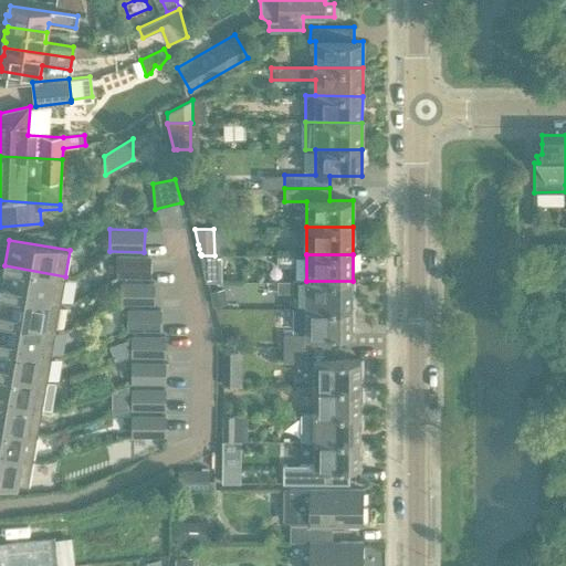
[(116,278),(152,278),(152,255),(116,255),(116,278)]
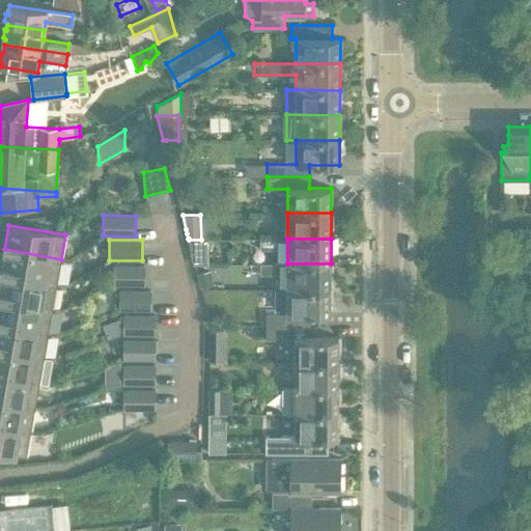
[(201,240),(189,240),(195,266),(208,264),(208,240),(201,240)]
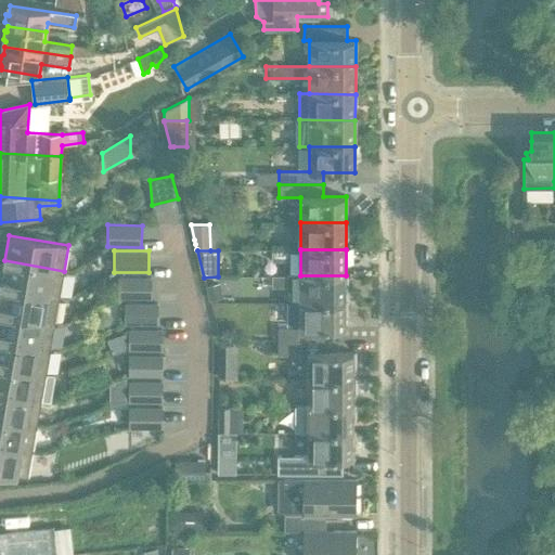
[(4,260),(0,285),(0,286),(60,297),(64,271),(4,260)]
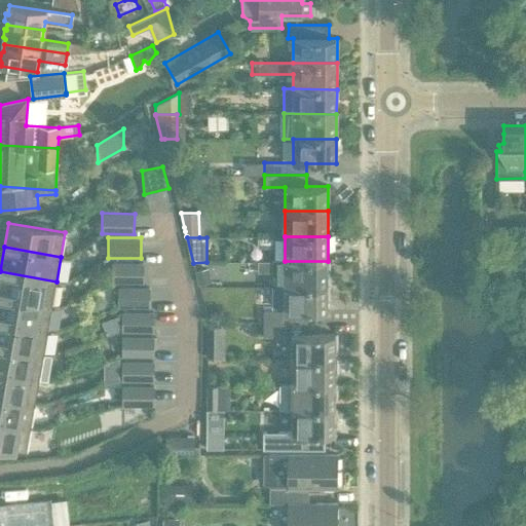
[(328,286),(328,261),(285,261),(285,286),(328,286)]
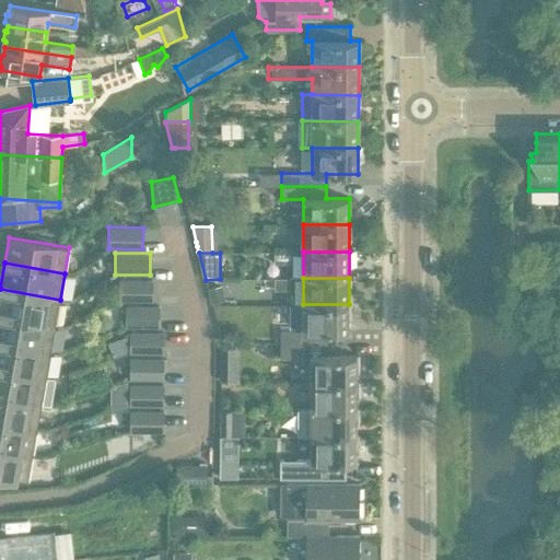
[(119,302),(152,302),(152,279),(119,279),(119,302)]
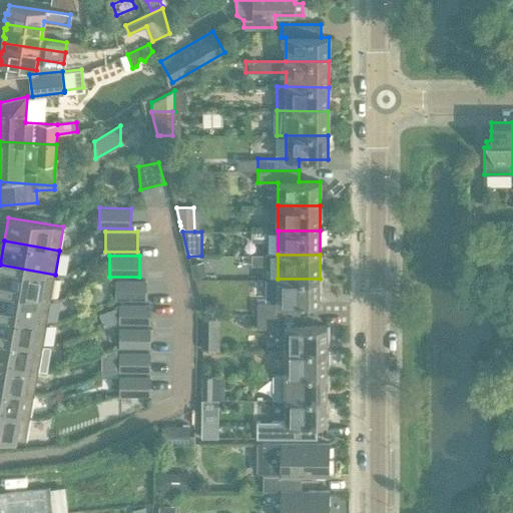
[(203,261),(190,264),(194,278),(206,275),(203,261)]
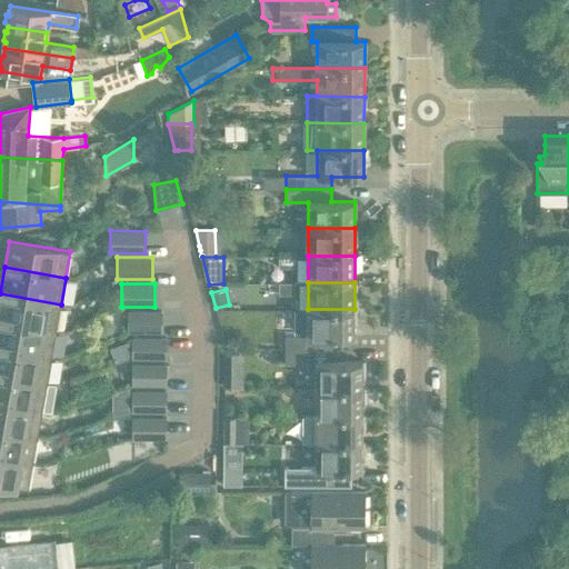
[(0,293),(0,320),(57,330),(61,305),(0,293)]
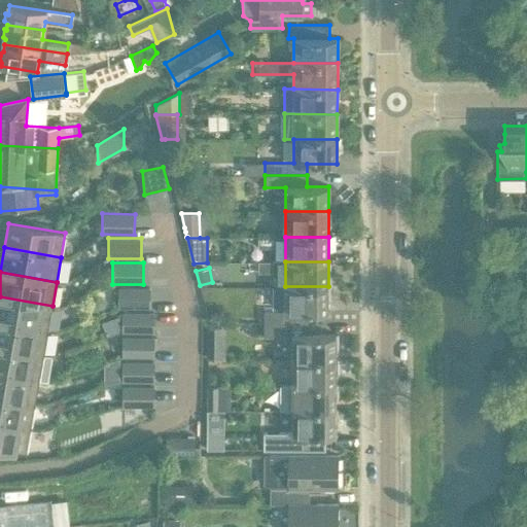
[(264,311),(264,323),(308,323),(308,312),(328,312),(328,286),(285,286),(285,311),(264,311)]
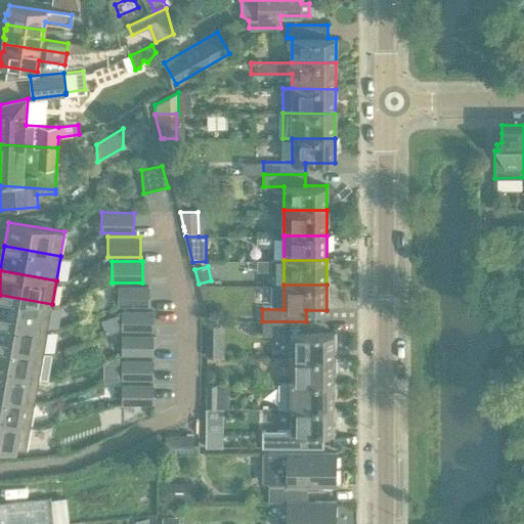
[(118,306),(150,306),(150,288),(118,288),(118,306)]
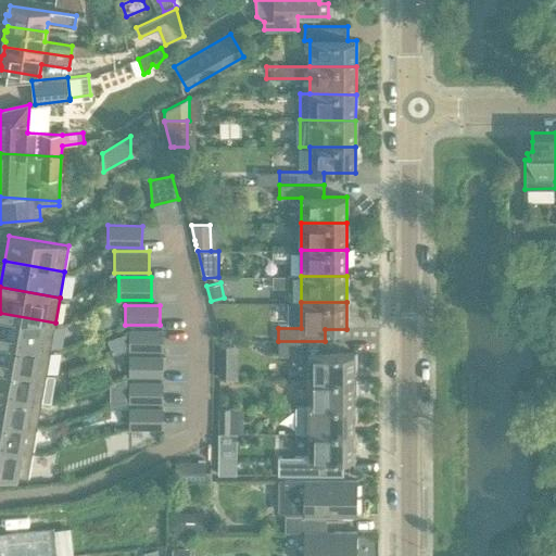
[(0,313),(0,339),(50,349),(55,323),(0,313)]
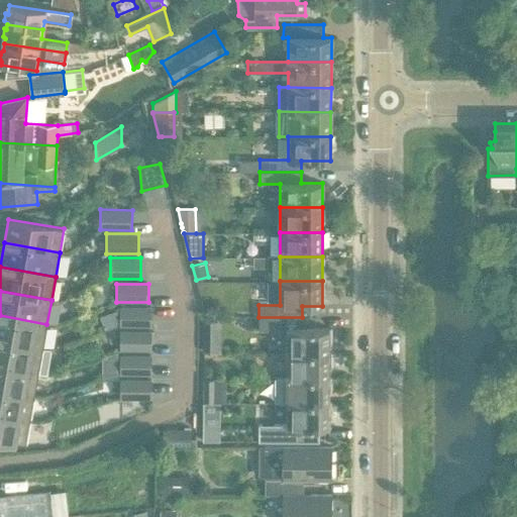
[(120,307),(120,327),(150,326),(150,307),(120,307)]
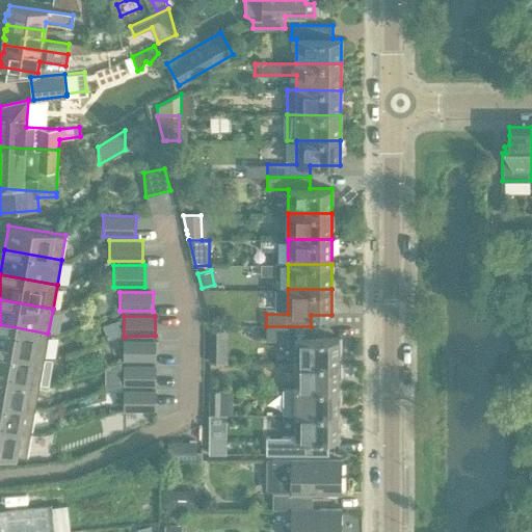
[(0,324),(0,350),(44,358),(48,334),(0,324)]
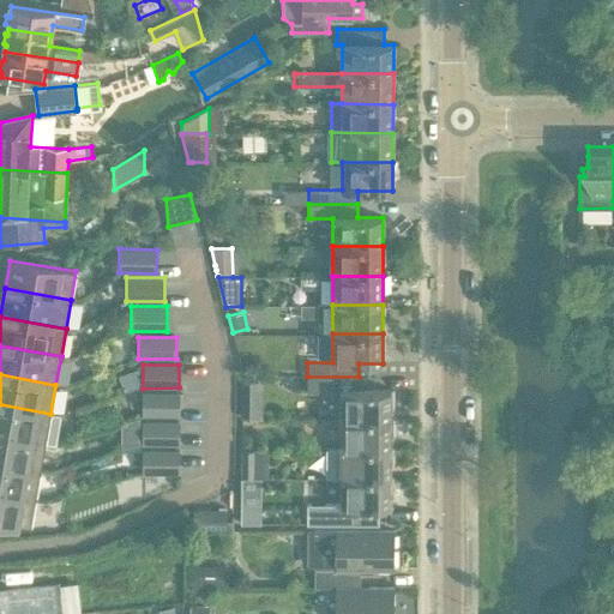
[(342,419),(392,419),(392,390),(359,390),(359,377),(307,377),(307,391),(342,391),(342,419)]
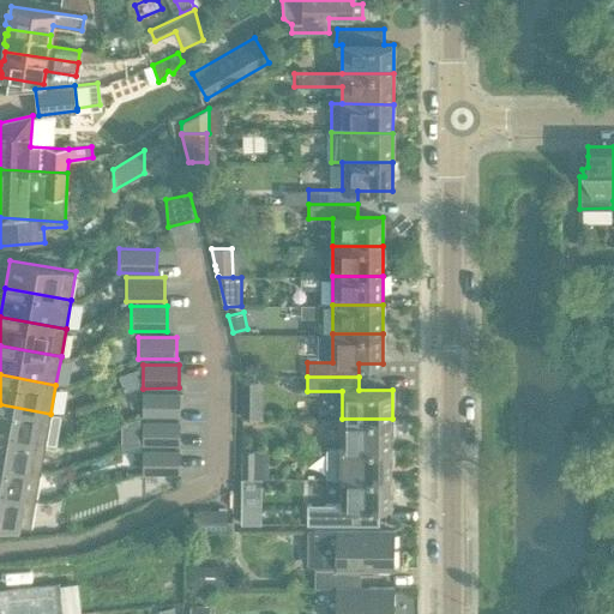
[(242,381),(241,417),(263,419),(264,381),(242,381)]
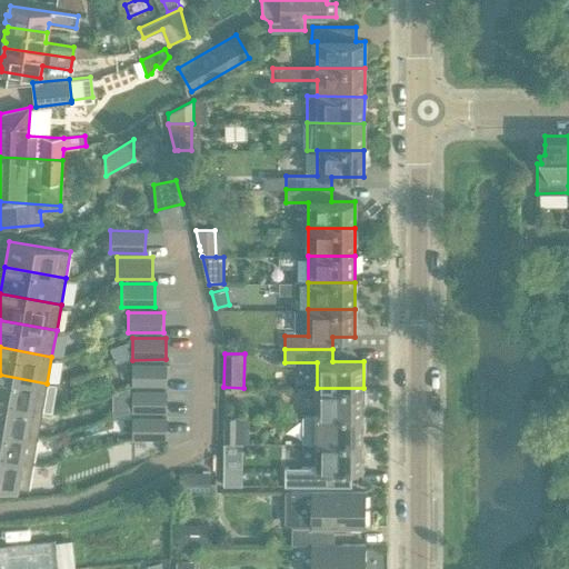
[(132,386),(167,386),(167,365),(132,365),(132,386)]
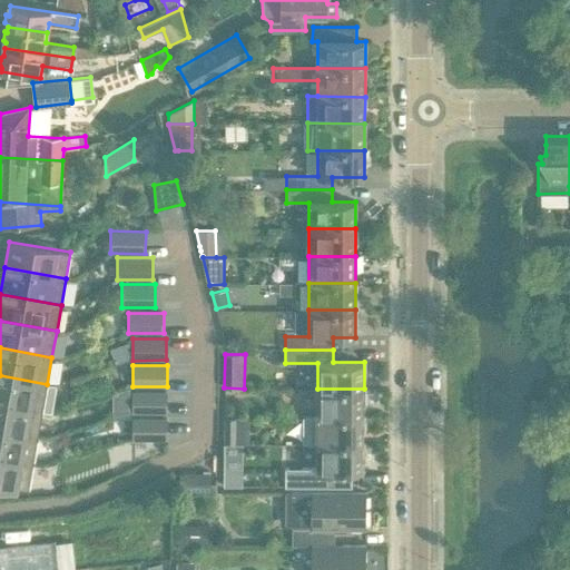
[(0,375),(0,402),(42,410),(47,384),(0,375)]
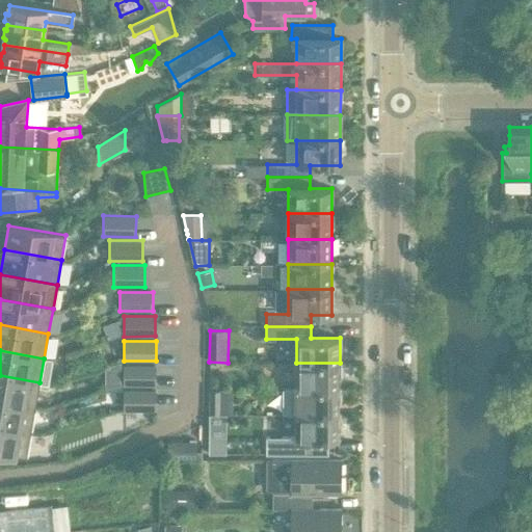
[(296,363),(295,389),(340,389),(340,363),(296,363)]
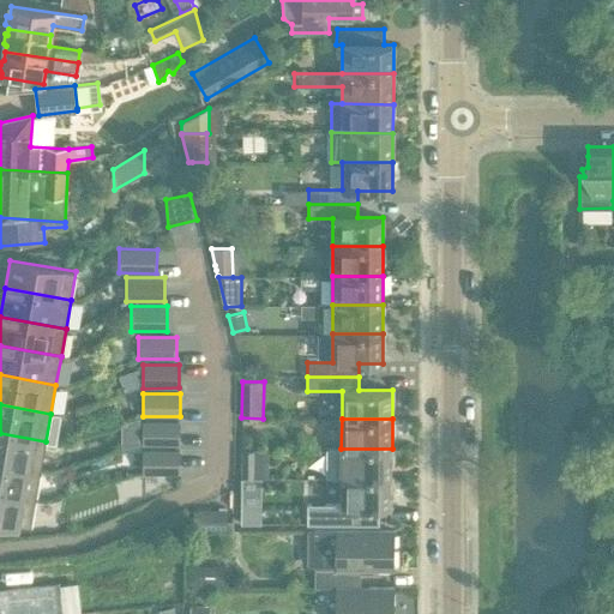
[(143,422),(143,445),(180,445),(180,422),(143,422)]
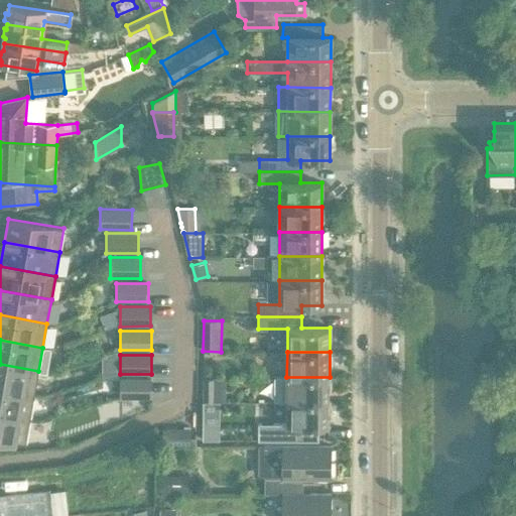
[(0,364),(0,388),(34,395),(38,371),(0,364)]
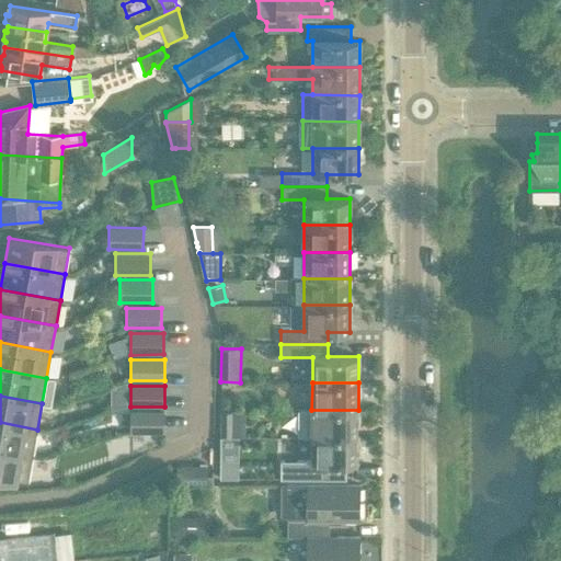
[(311,410),(311,437),(358,436),(358,410),(311,410)]
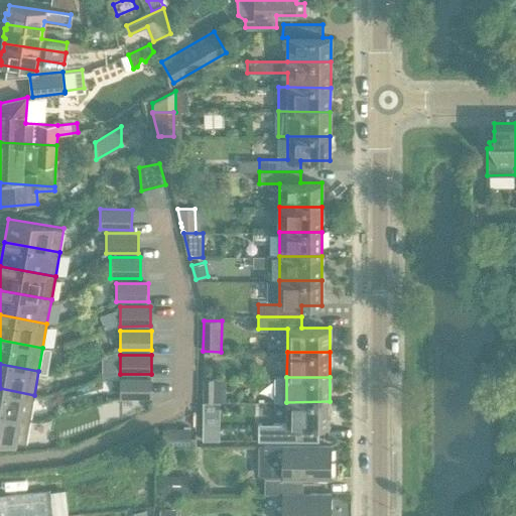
[(121,398),(151,398),(151,379),(121,379),(121,398)]
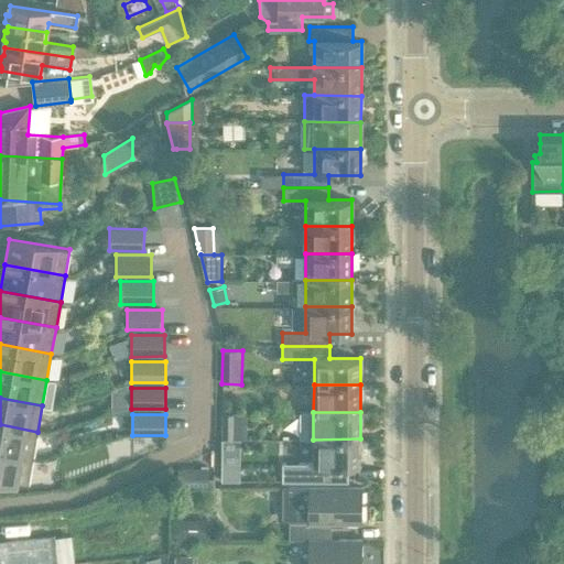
[(0,424),(0,452),(33,458),(38,432),(0,424)]
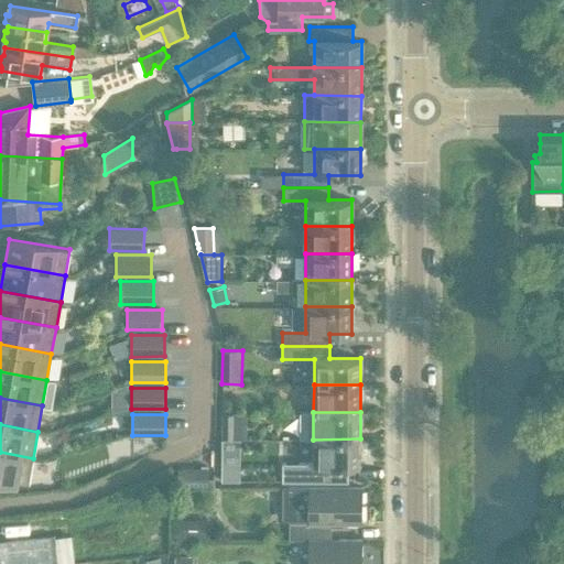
[(360,438),(313,440),(313,465),(283,465),(283,479),(328,479),(328,466),(360,466),(360,438)]
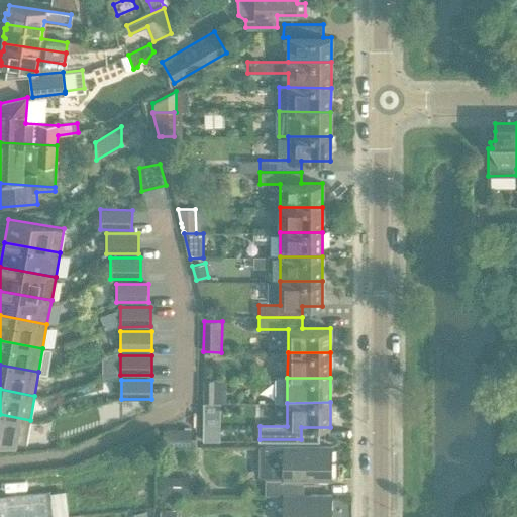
[(30,420),(0,414),(0,438),(26,443),(30,420)]
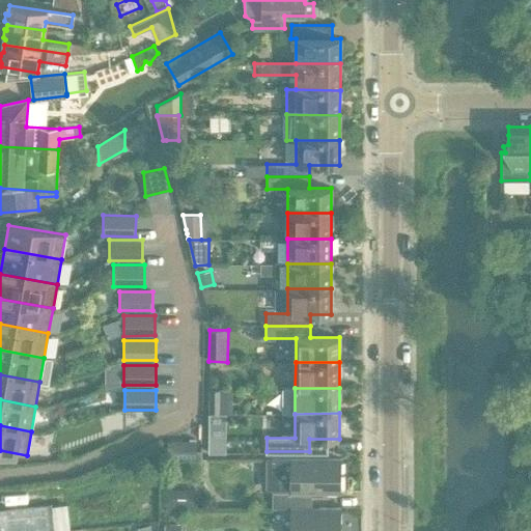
[(168,458),(197,458),(197,441),(168,441),(168,458)]
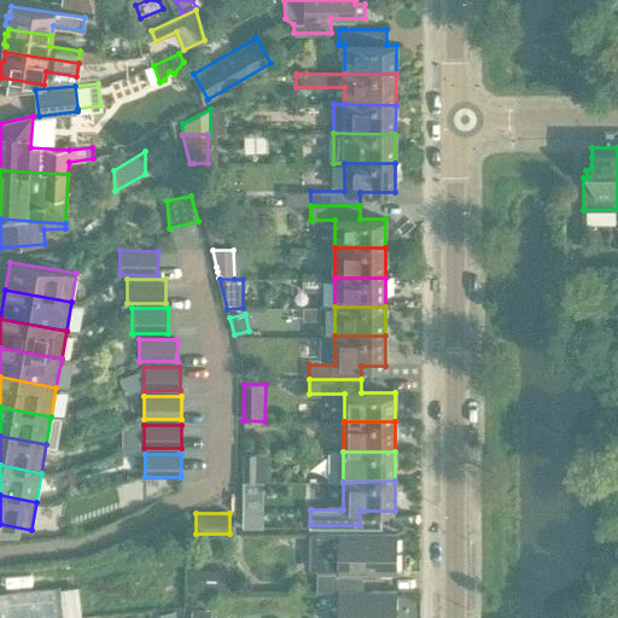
[(339,592),(363,592),(363,573),(397,573),(397,534),(339,534),(339,570),(318,570),(318,592),(339,592)]
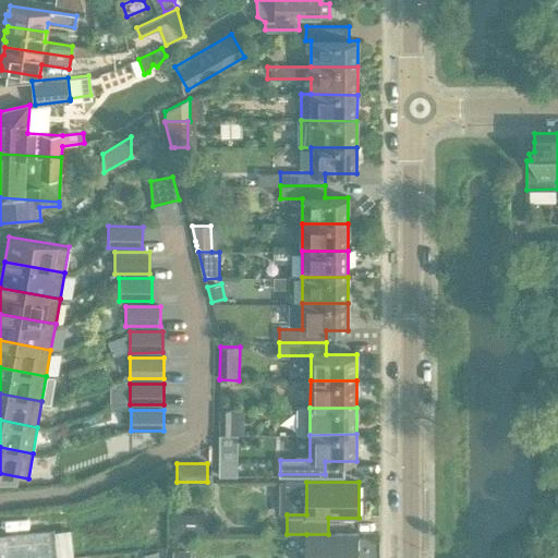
[(207,513),(170,513),(170,531),(207,531),(207,513)]
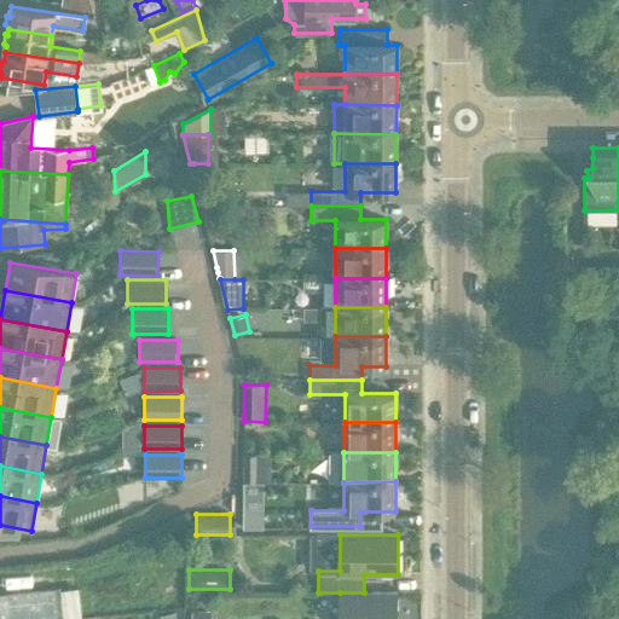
[(0,595),(0,607),(1,618),(64,618),(61,589),(0,595)]
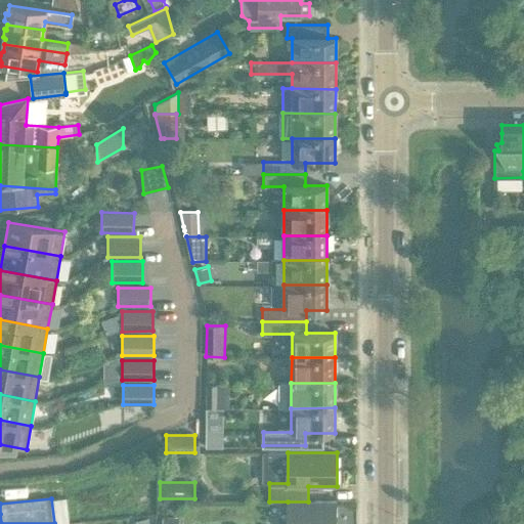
[(308,501),(288,501),(288,523),(336,523),(337,501),(308,501)]
